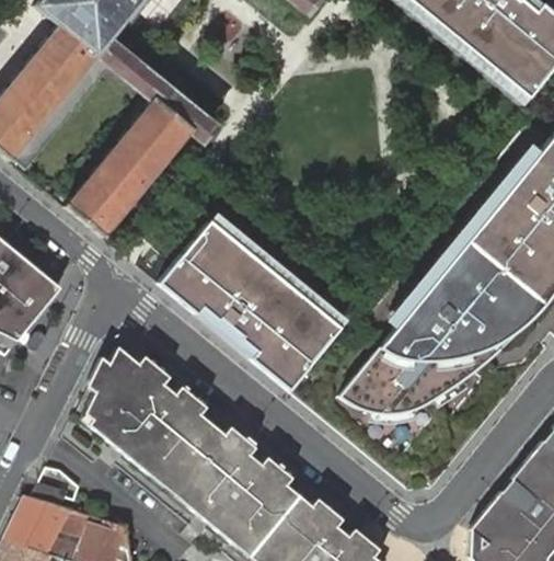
[(60,25),(0,98),(0,150),(12,160),(143,0),(41,0),(36,6),(60,25)]
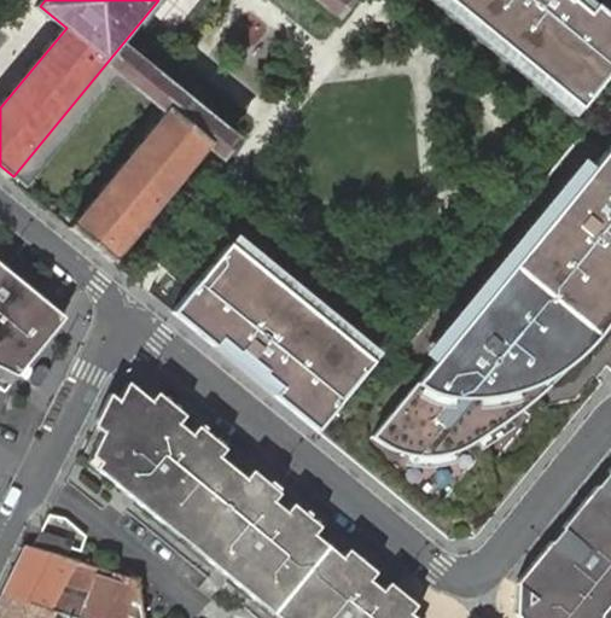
[(610,16),(592,0),(436,0),(576,117),(610,75),(610,16)]
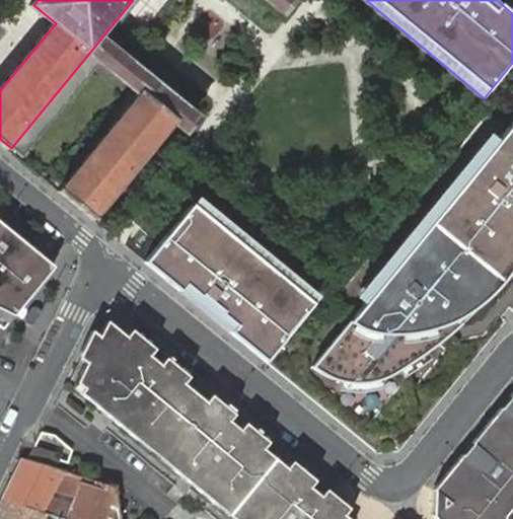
[(63,191),(97,219),(175,125),(179,120),(145,91),(63,191)]
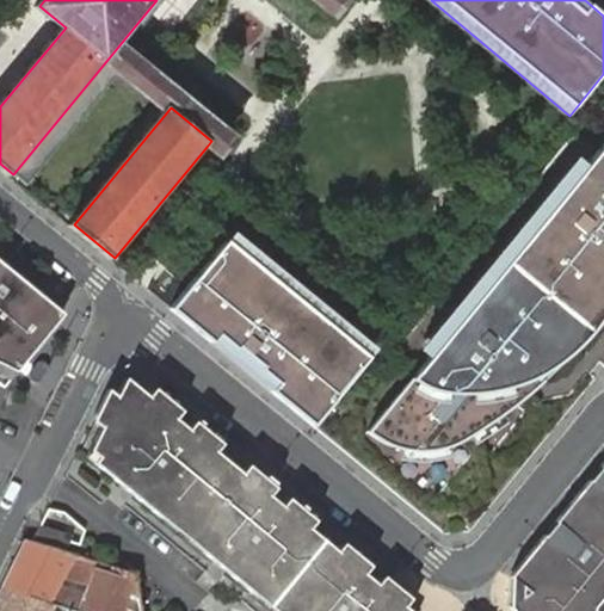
[(603,149),(374,432),(392,443),(411,449),(448,448),(467,439),(491,426),(517,407),(568,346),(603,303),(603,149)]
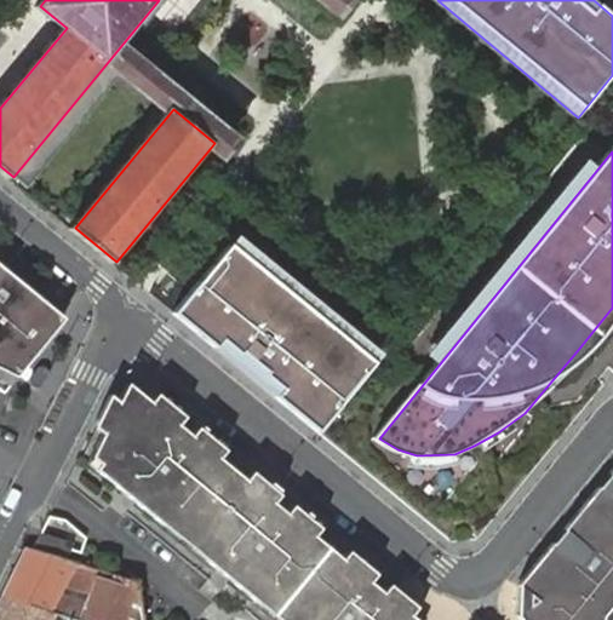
[(242,236),(178,313),(201,331),(321,430),(384,354),(242,236)]
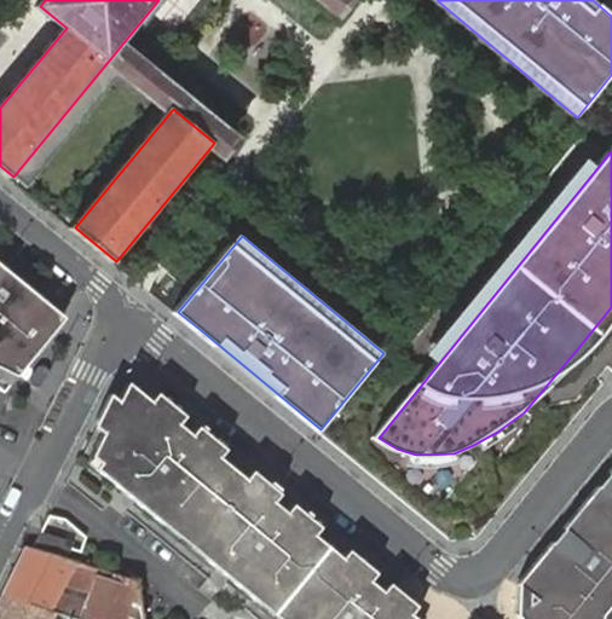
[(70,318),(0,259),(0,385),(9,392),(70,318)]
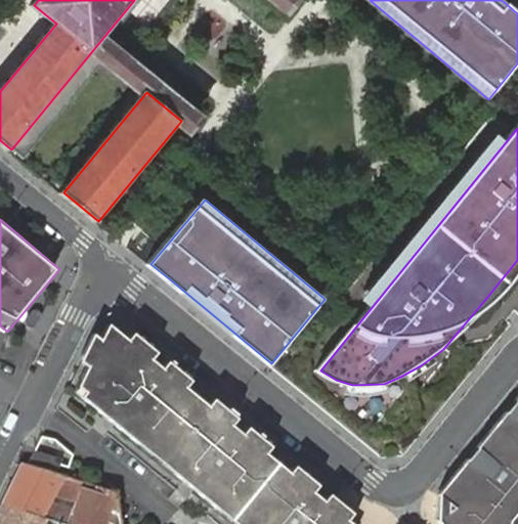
[(91,366),(82,386),(89,392),(85,397),(143,444),(147,439),(182,469),(178,473),(224,510),(227,505),(250,523),(351,523),(351,519),(356,513),(334,494),(333,493),(328,499),(316,491),(322,484),(299,465),(293,472),(269,452),(275,446),(252,427),(247,433),(235,424),(241,418),(217,398),(212,405),(189,387),(195,380),(172,361),(166,367),(155,358),(160,352),(137,333),(132,339),(125,335),(113,324),(104,339),(91,366)]
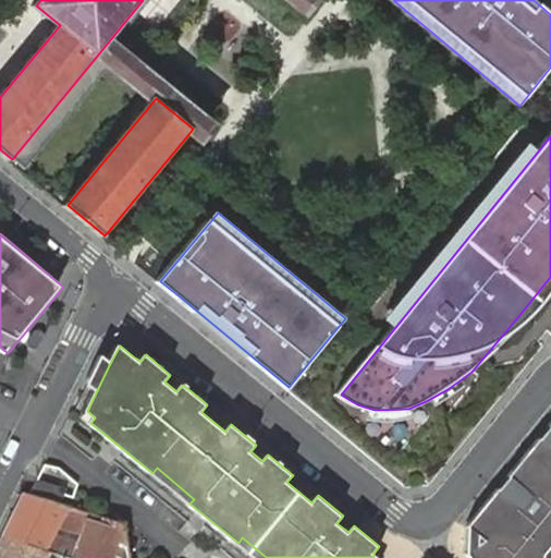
[(92,387),(97,390),(111,361),(107,356),(92,387)]
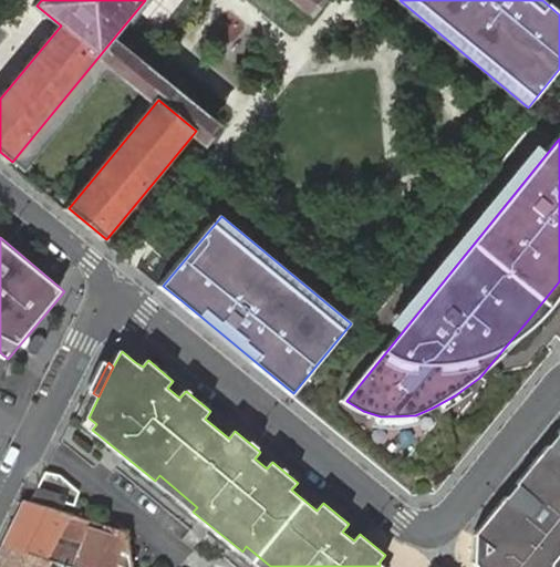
[(89,418),(85,423),(92,430),(96,424),(89,418)]
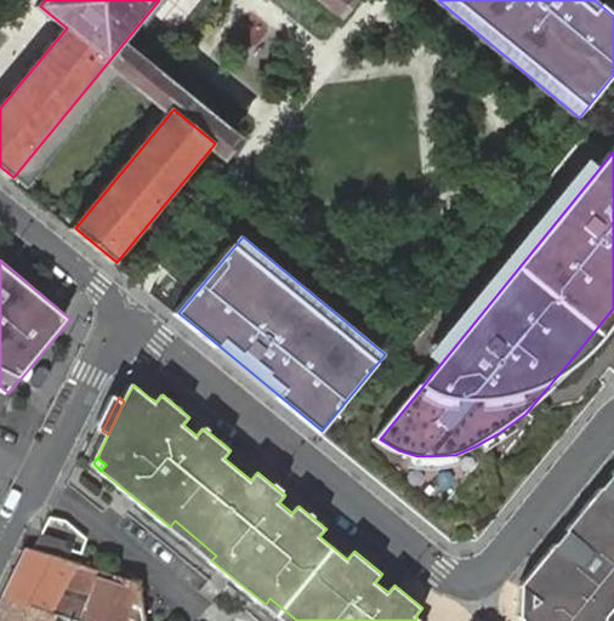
[(524,615),(528,620),(613,620),(613,477),(524,587),(543,600),(524,615)]
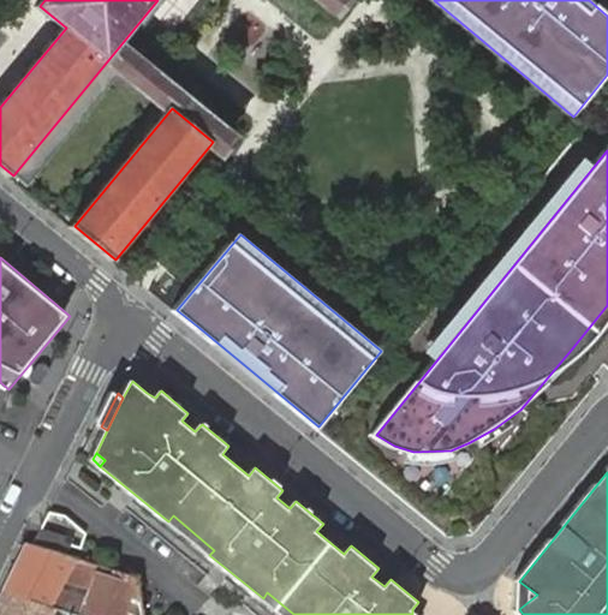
[(173,515),(168,521),(209,555),(214,550),(173,515)]
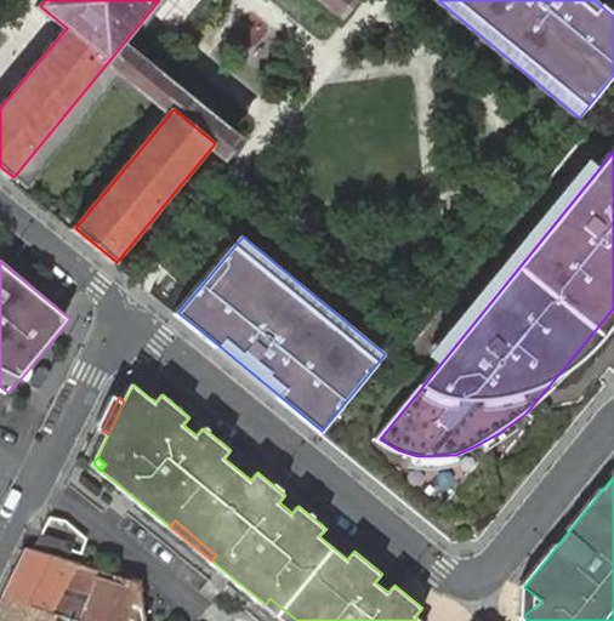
[(47,534),(39,551),(74,562),(79,545),(47,534)]
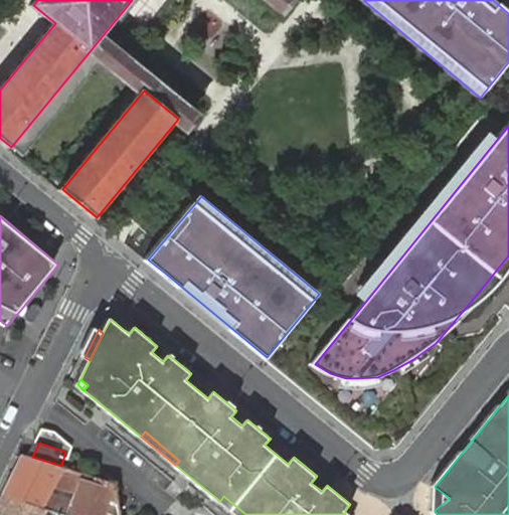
[(124,514),(122,503),(120,485),(74,470),(61,466),(32,457),(27,455),(9,492),(55,508),(73,514),(76,514),(81,501),(62,495),(66,486),(93,494),(85,514),(105,514),(106,514),(110,514),(124,514)]
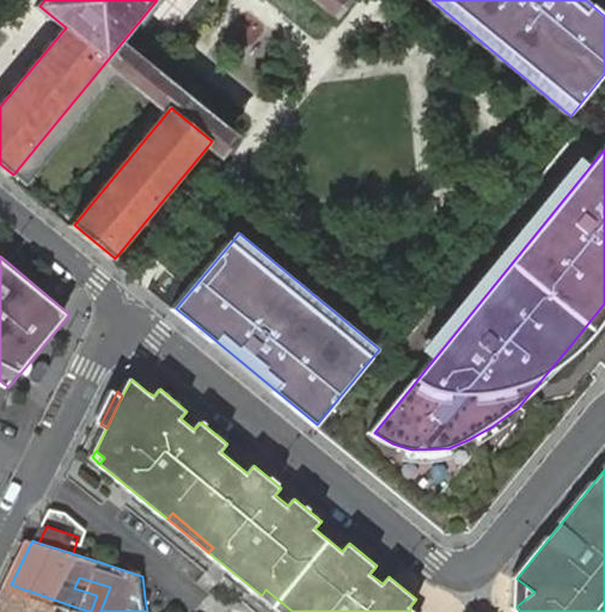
[(535,592),(517,579),(517,606),(535,592)]
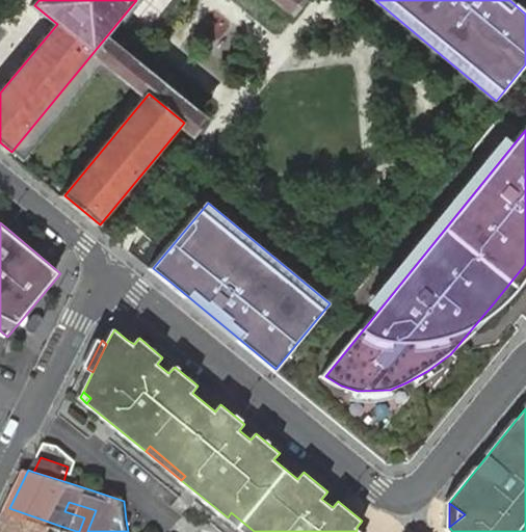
[(76,531),(57,525),(9,508),(0,526),(0,531),(76,531)]
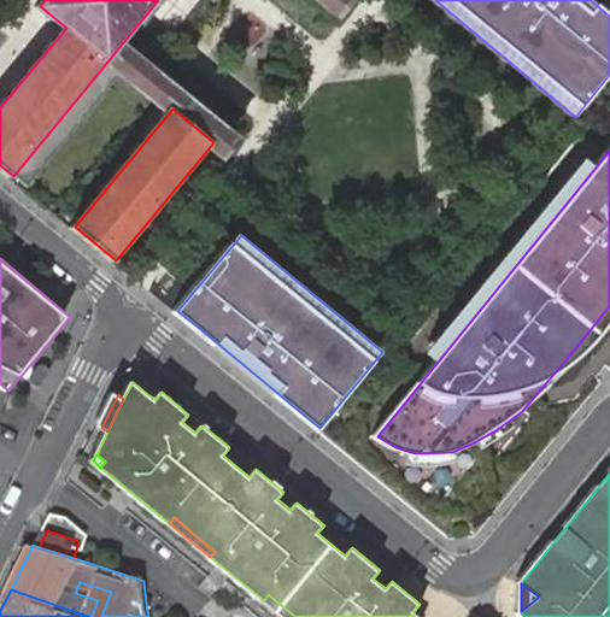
[(294,616),(268,594),(264,600),(283,616),(294,616)]
